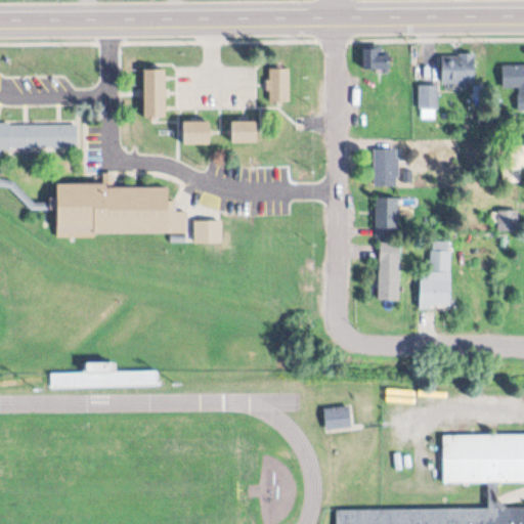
[(363,46),(363,69),(388,69),(388,46),(363,46)]
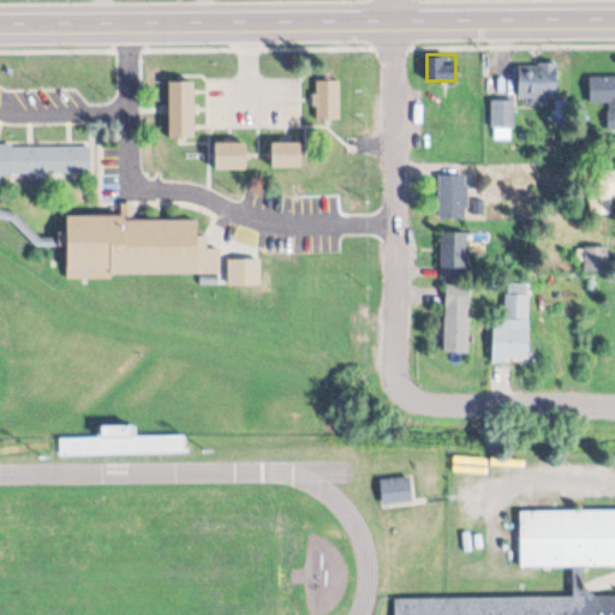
[(518,99),(556,99),(556,65),(518,65),(518,99)]
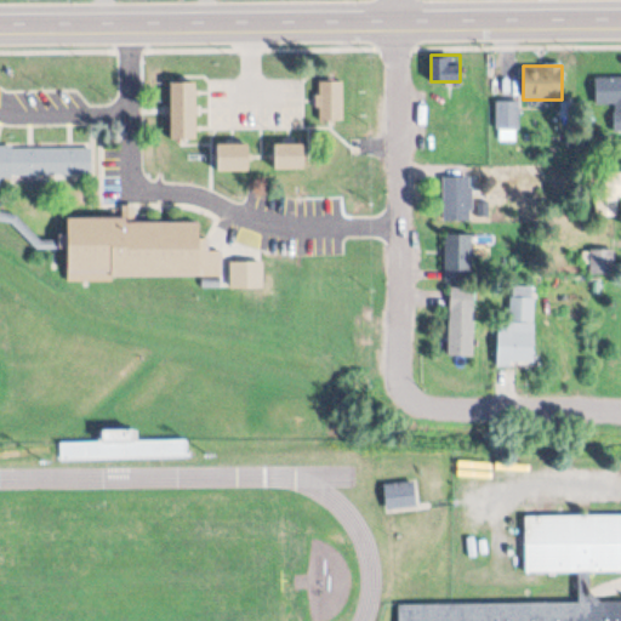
[(614,104),(614,132),(620,131),(620,75),(596,77),(596,104),(614,104)]
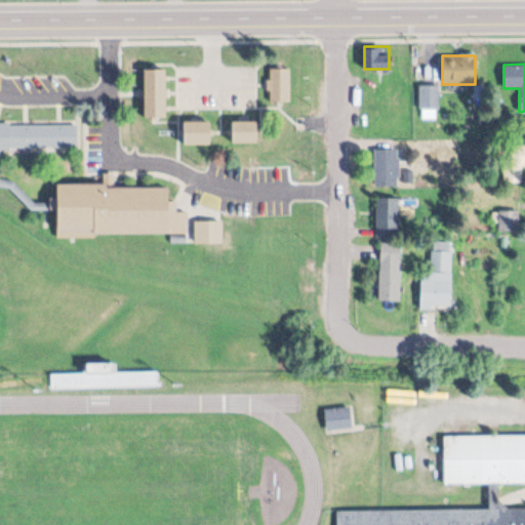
[(157,66),(157,112),(146,111),(136,113),(135,96),(135,76),(135,66),(157,66)]
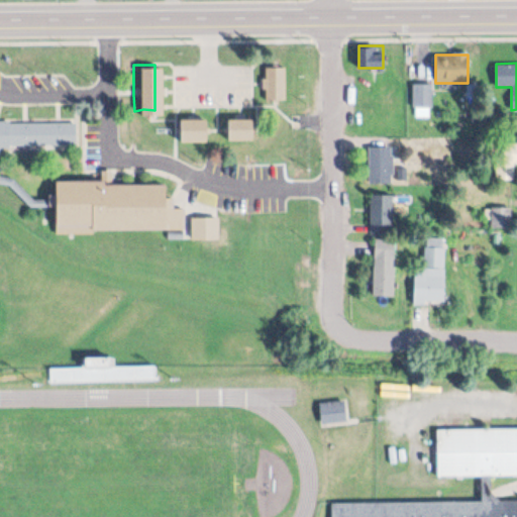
[(260,66),(277,67),(279,98),(260,99),(260,88),(256,88),(254,79),(260,77),(260,66)]
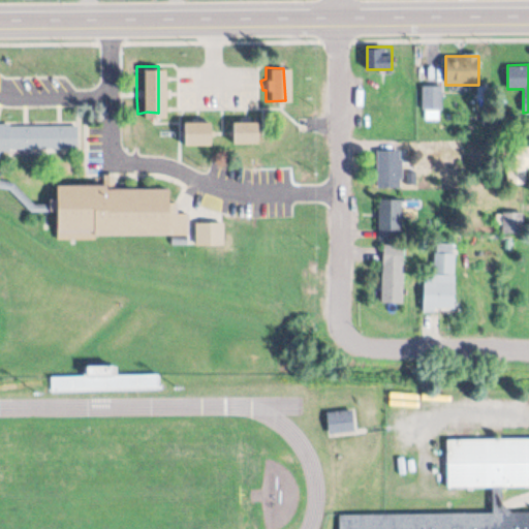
[(423,86),(423,111),(440,111),(440,86),(423,86)]
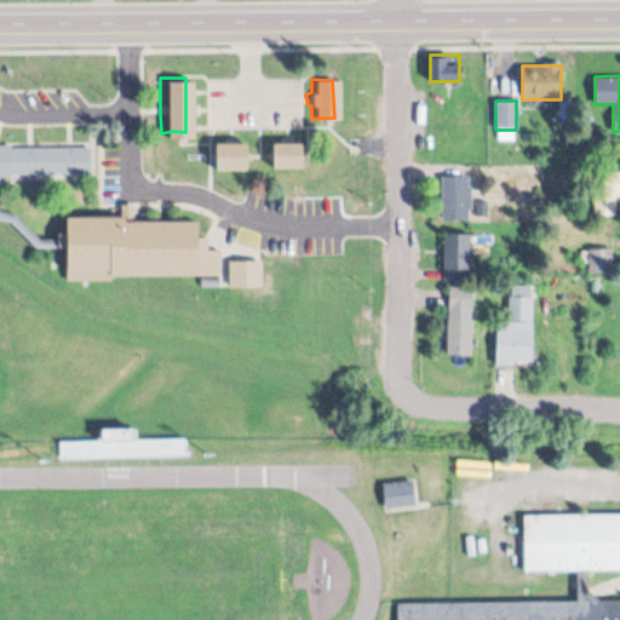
[(265,138),(291,138),(293,159),(293,164),(267,165),(265,138)]
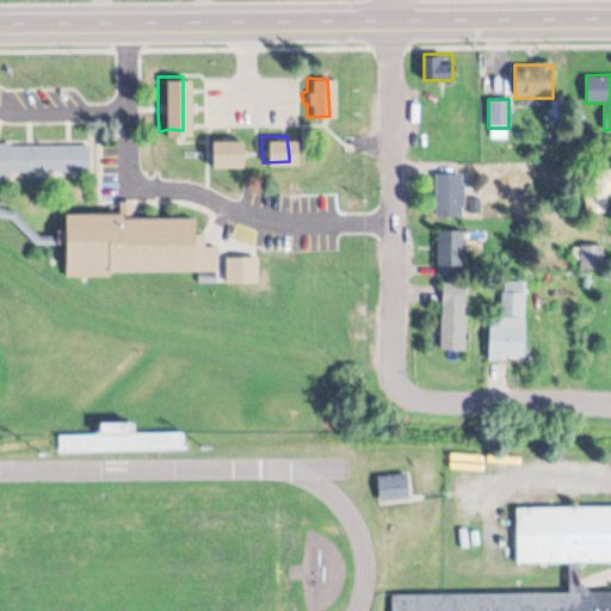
[(204,139),(232,137),(233,164),(204,165),(204,139)]
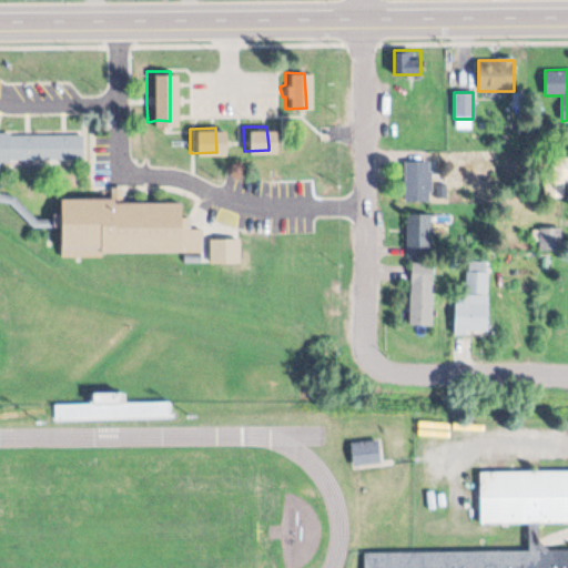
[(0,134),(3,135),(9,134),(23,134),(52,134),(72,133),(72,154),(48,155),(18,155),(0,156),(0,134)]
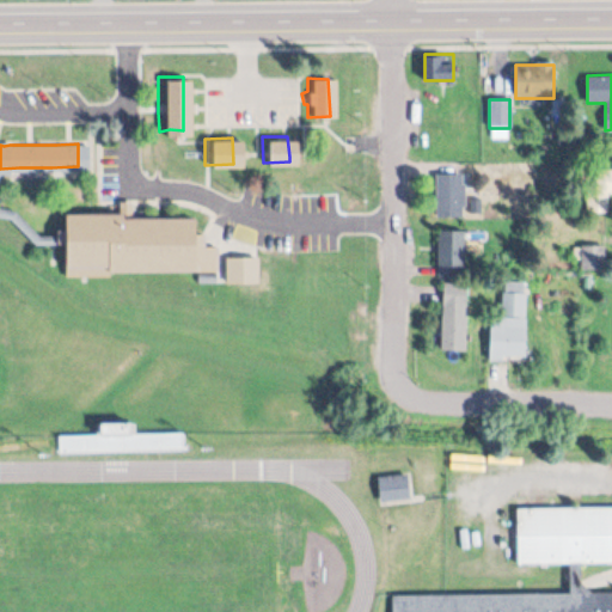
[(611,194),(611,170),(589,170),(589,213),(610,213),(610,194),(611,194)]
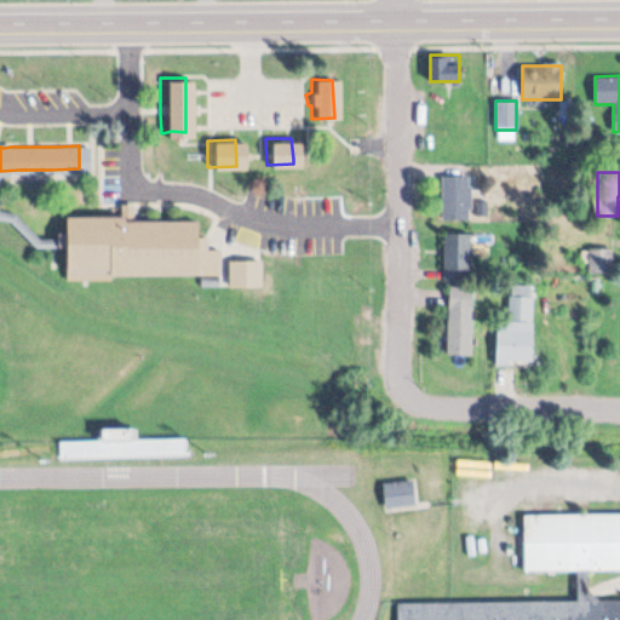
[(442,219),(470,219),(470,177),(442,177),(442,219)]
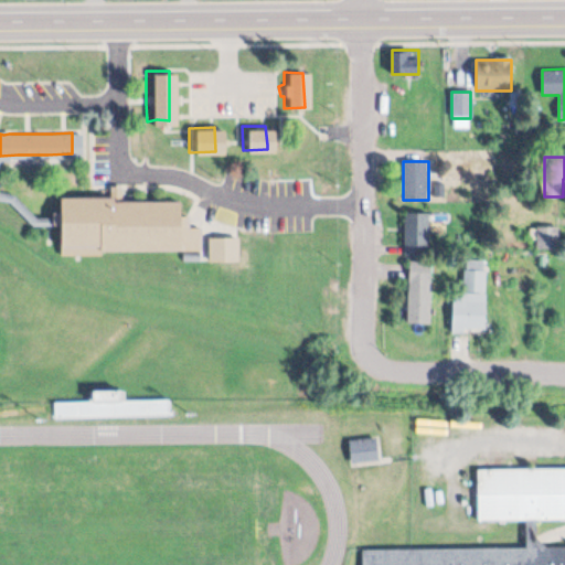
[(53,195),(52,206),(46,211),(43,221),(50,222),(55,257),(75,257),(94,255),(98,249),(105,248),(116,248),(139,249),(160,249),(193,249),(192,228),(173,223),(170,198),(53,195)]
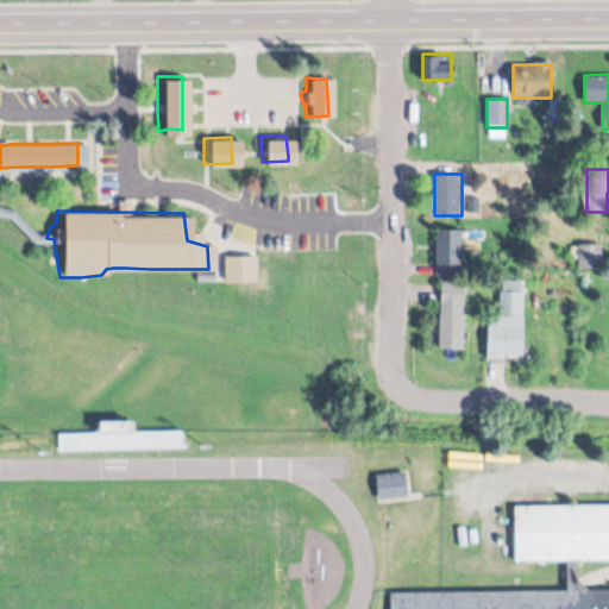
[(438,244),(438,267),(463,267),(463,231),(449,231),(449,244),(438,244)]
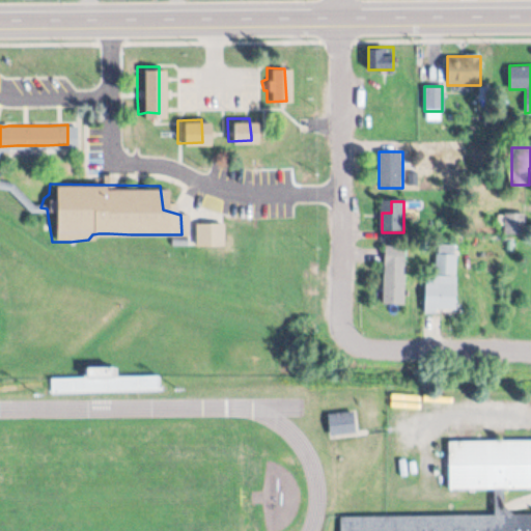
[(190,223),(203,222),(218,223),(218,244),(190,244),(190,223)]
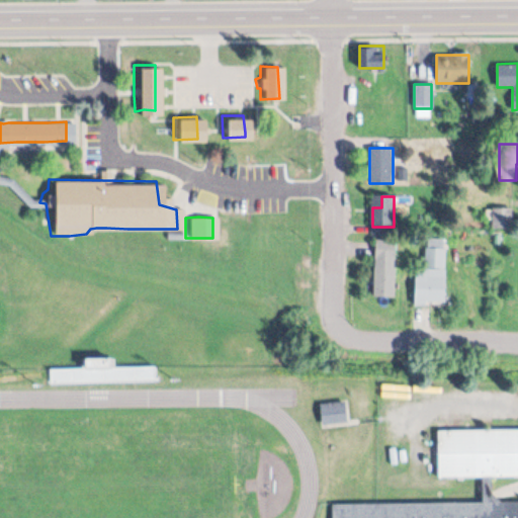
[(396,241),(375,241),(375,297),(396,297),(396,241)]
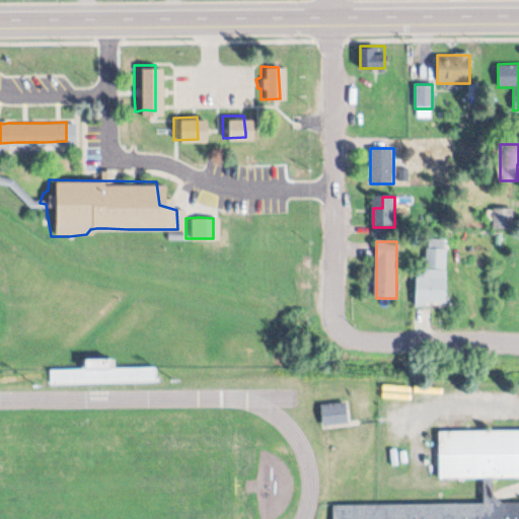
[(416,305),(446,305),(446,241),(427,241),(427,269),(416,269),(416,305)]
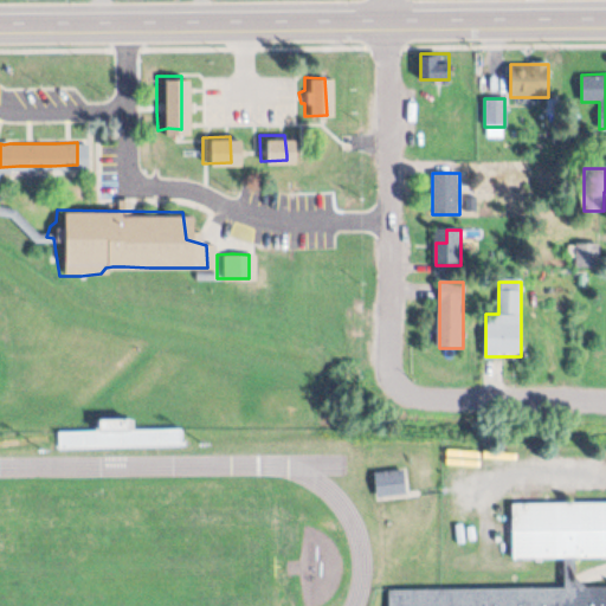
[(135,429),(135,419),(100,419),(100,431),(59,431),(59,447),(184,446),(184,429),(135,429)]
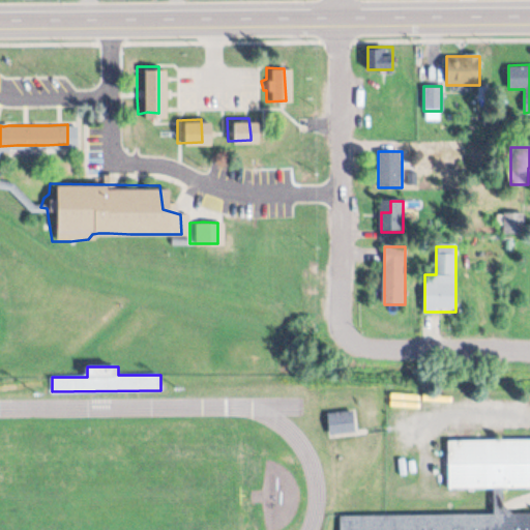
[(354,411),(327,412),(328,434),(355,432),(354,411)]
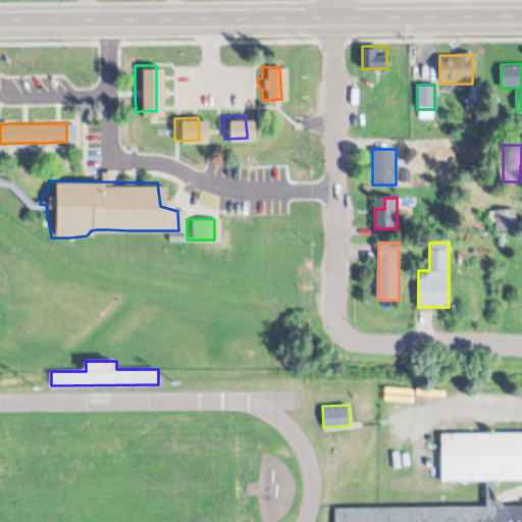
[(426,419),(521,419),(521,485),(508,485),(508,498),(521,497),(521,521),(333,521),(333,508),(486,507),(486,485),(426,485),(426,419)]
